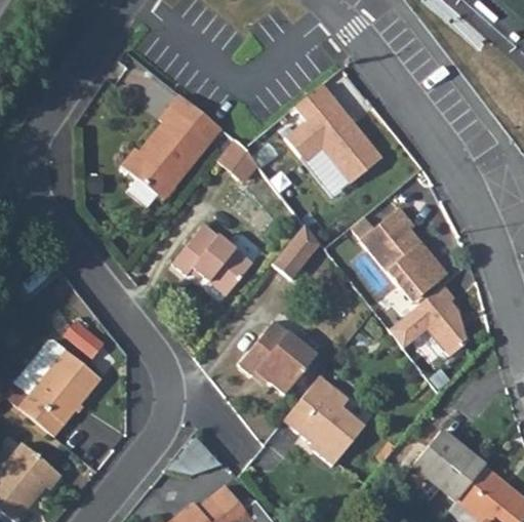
[(387,157),(340,95),(328,79),(299,101),(312,118),(290,133),(306,153),(318,145),(326,146),(354,183),(387,157)]
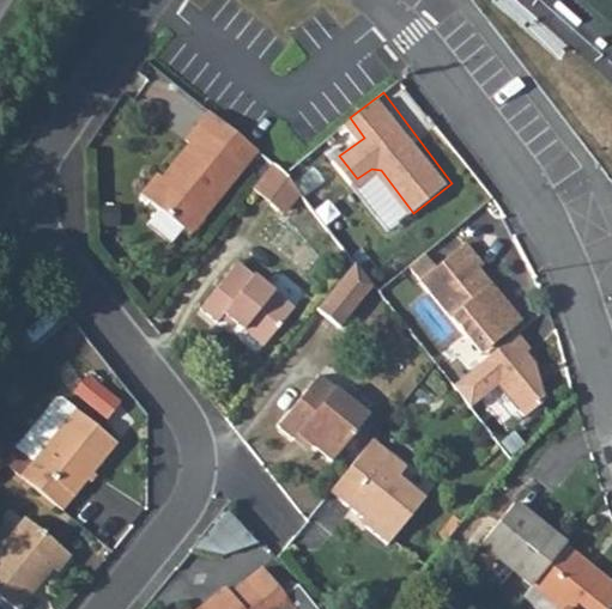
[(258,147),(207,108),(181,141),(186,145),(158,178),(155,175),(139,196),(157,211),(180,230),(187,236),(258,147)]
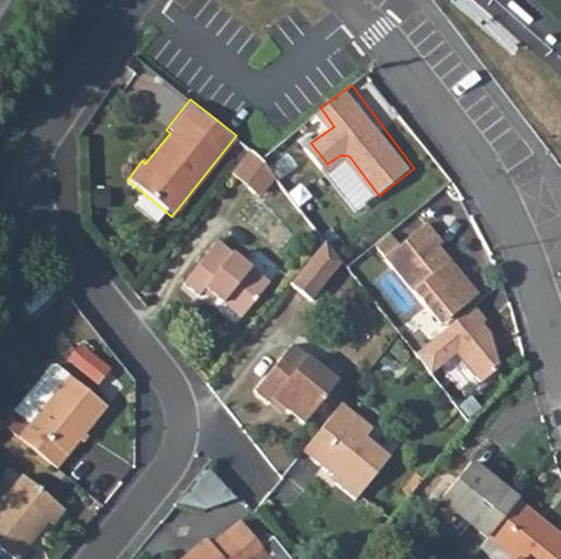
[(315,115),(295,130),(305,143),(325,127),(315,115)]
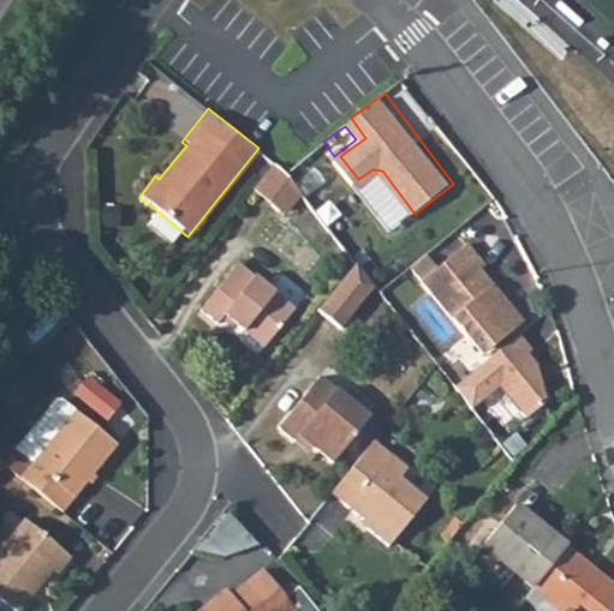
[(280,208),(299,184),(287,169),(281,165),(274,161),(254,186),(280,208)]
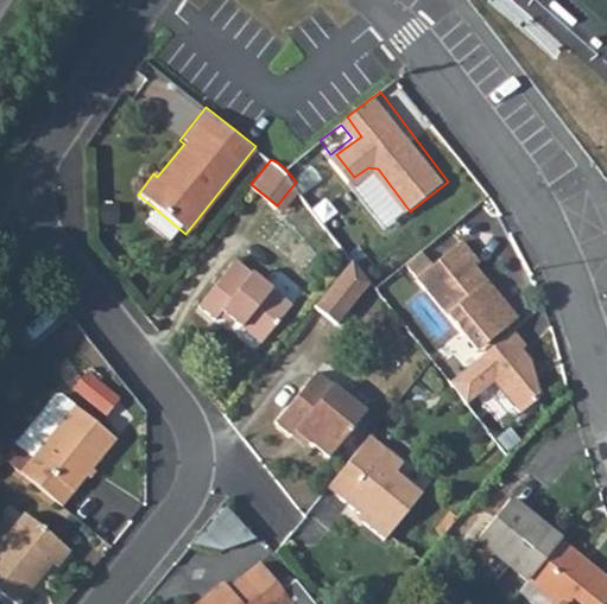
[(296,182),(277,205),(283,210),(301,189),(296,182)]
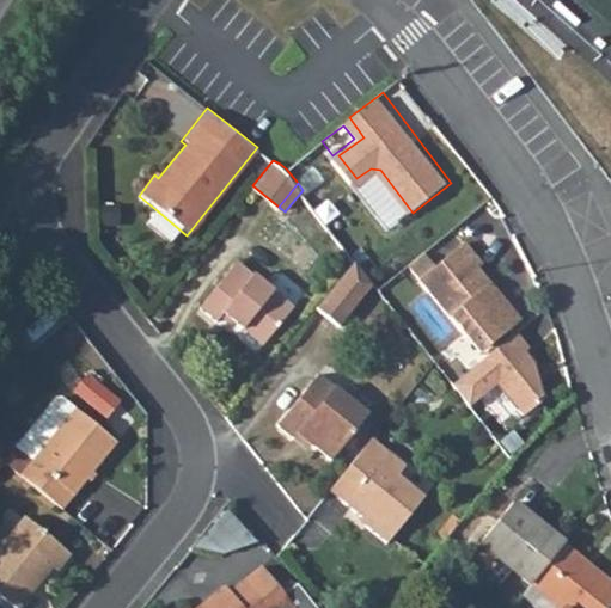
[(179,229),(157,210),(145,225),(169,243),(179,229)]
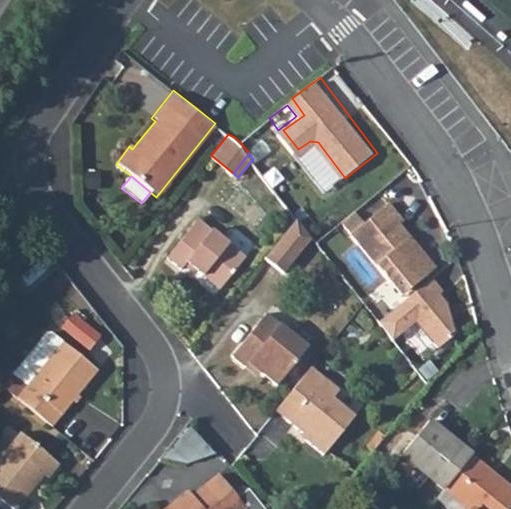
[(392,202),(352,232),(390,283),(401,275),(411,288),(432,273),(420,256),(424,253),(402,225),(406,222),(392,202)]
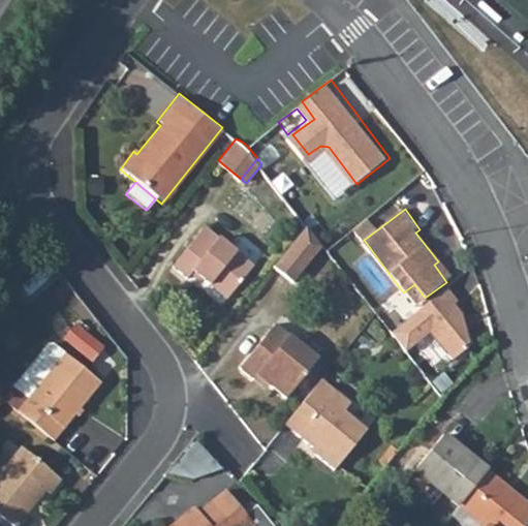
[(307,222),(276,263),(296,278),(323,243),(307,222)]
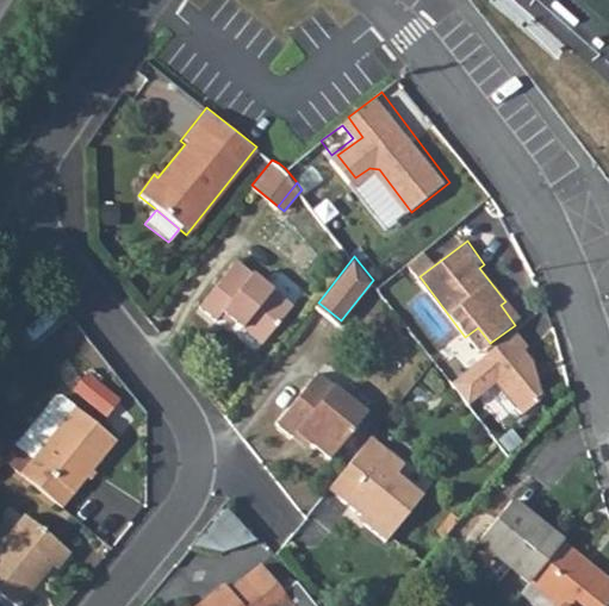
[(236,262),(199,308),(217,323),(224,314),(261,344),(292,306),(236,262)]
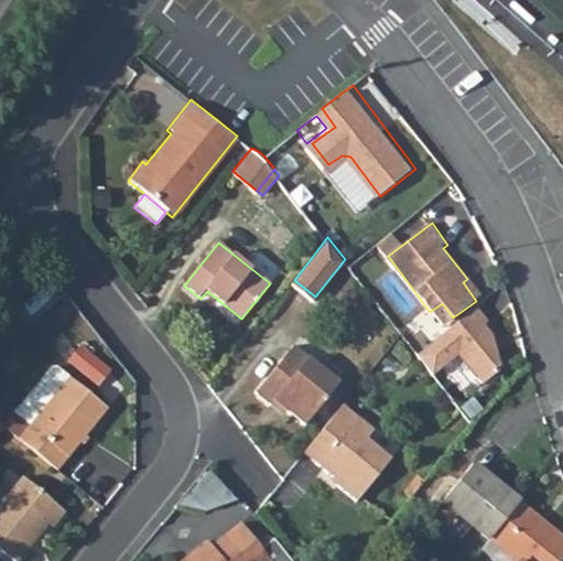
[(467,279),(463,282),(476,301),(480,298),(467,279)]
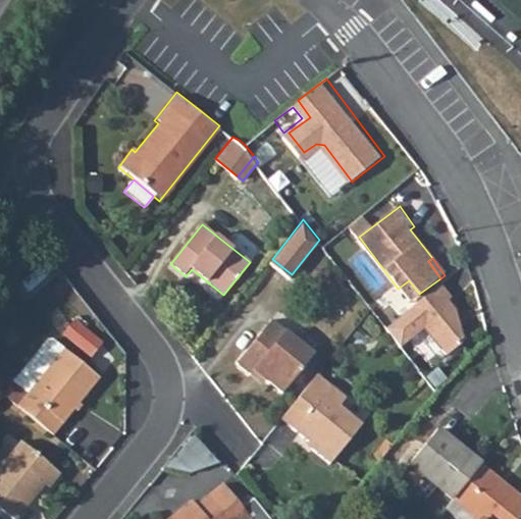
[(409,280),(398,289),(408,302),(419,294),(409,280)]
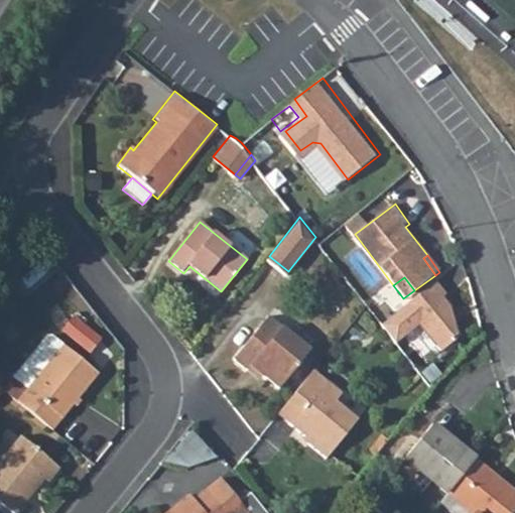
[(437,279),(383,323),(397,341),(420,323),(442,350),(460,336),(452,304),(444,295),(448,293),(437,279)]
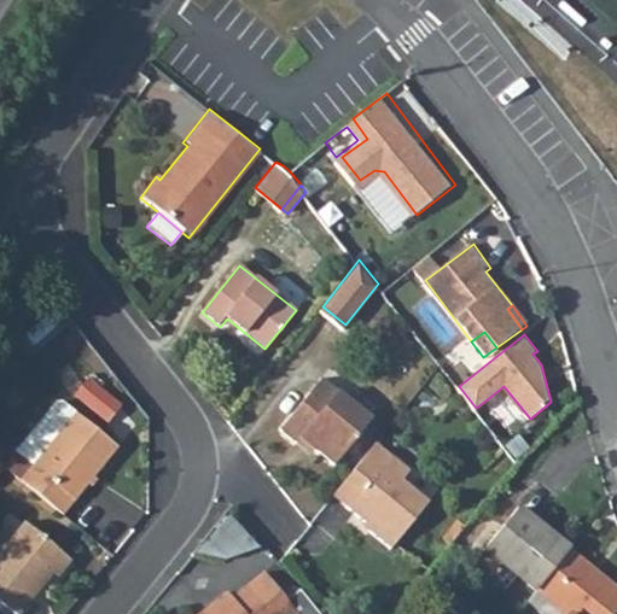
[(112,420),(127,401),(92,373),(77,391),(112,420)]
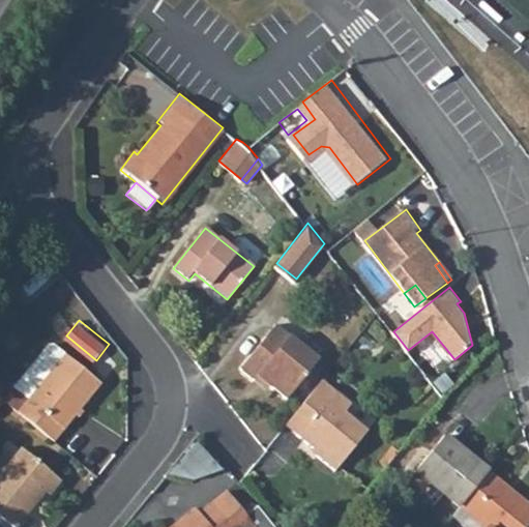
[(275,325),(241,369),(256,380),(260,376),(287,398),(319,358),(277,325),(275,325)]
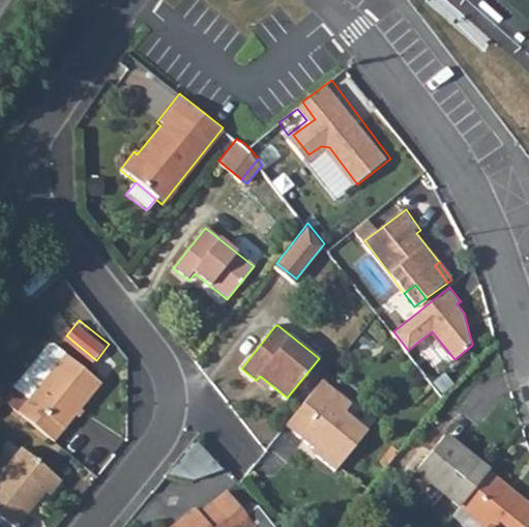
[(15,389),(28,400),(63,354),(54,346),(47,348),(15,389)]
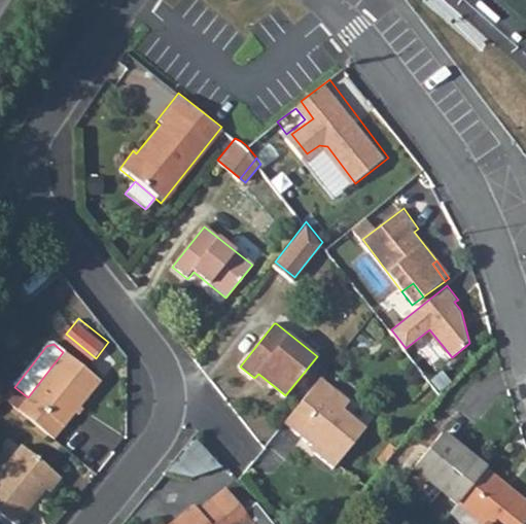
[(28,397),(18,410),(54,440),(99,381),(63,352),(28,397)]
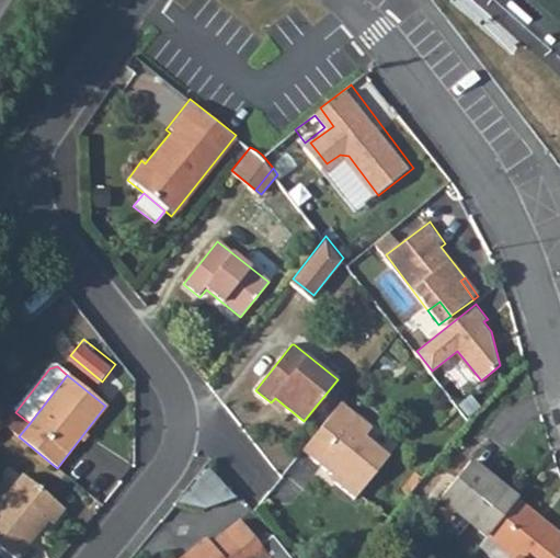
[(341,402),(301,452),(339,482),(338,486),(356,501),(391,457),(367,437),(374,429),(341,402)]
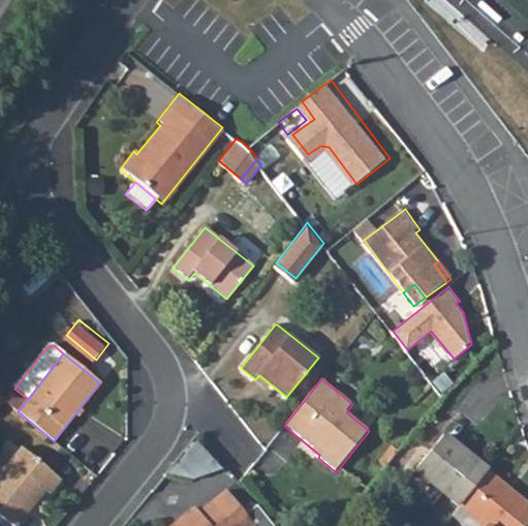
[(415,468),(458,502),(487,466),(444,431),(415,468)]
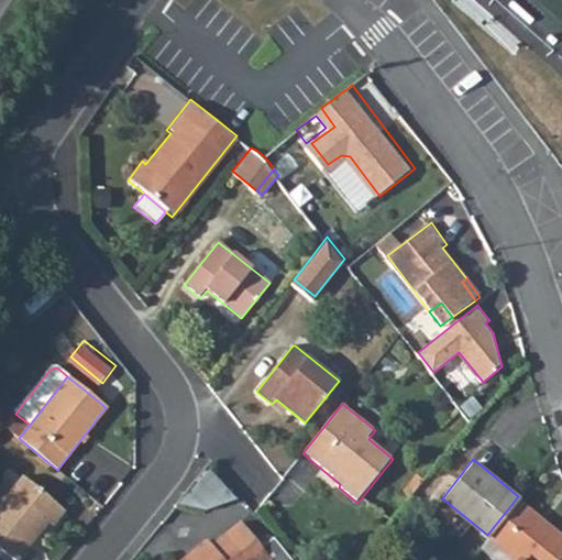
[(0,503),(0,550),(12,559),(18,559),(32,544),(29,540),(45,522),(53,528),(65,513),(21,478),(0,503)]
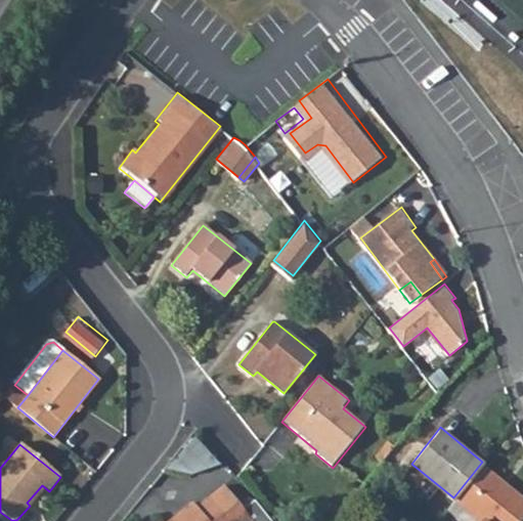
[(480,520),(479,520),(516,520),(522,513),(522,494),(482,462),(453,497),(480,520)]
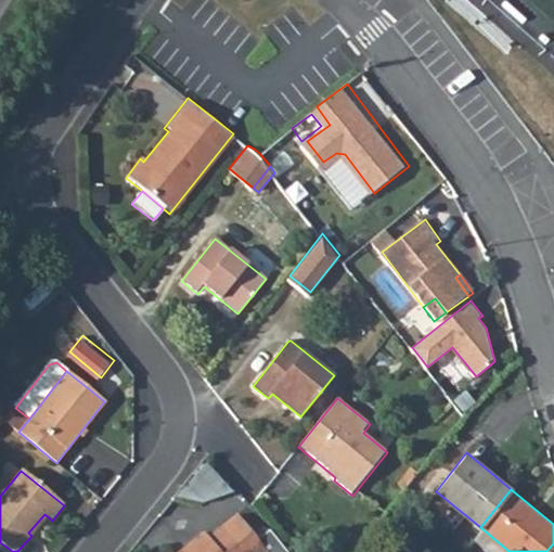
[(288,551),(269,527),(257,538),(236,512),(207,536),(203,531),(177,551),(288,551)]
